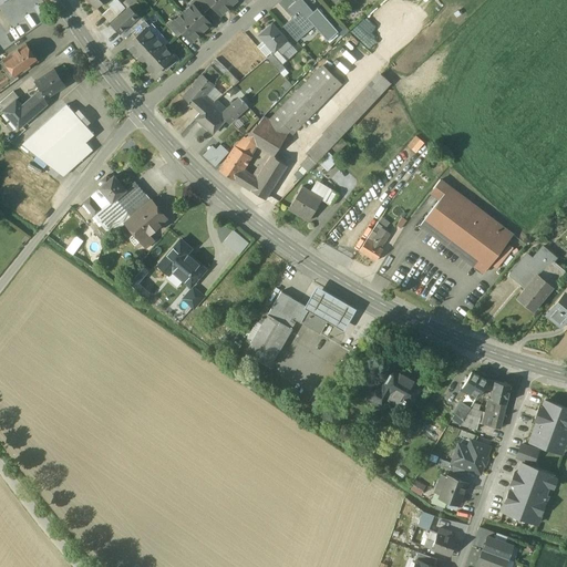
[(191,0),(189,1),(192,3),(202,14),(212,6),(207,0),(191,0)]
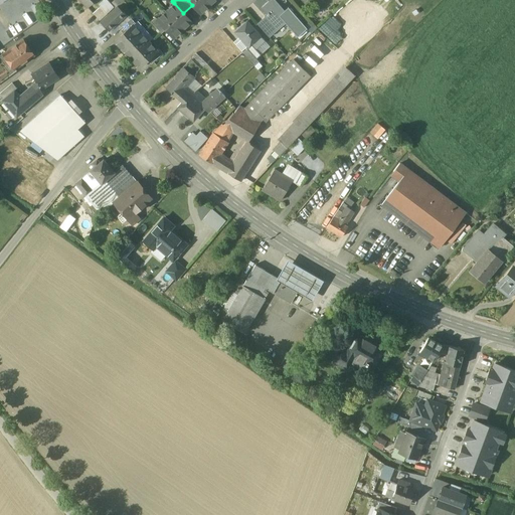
[(188,0),(192,5),(200,13),(209,5),(204,0),(188,0)]
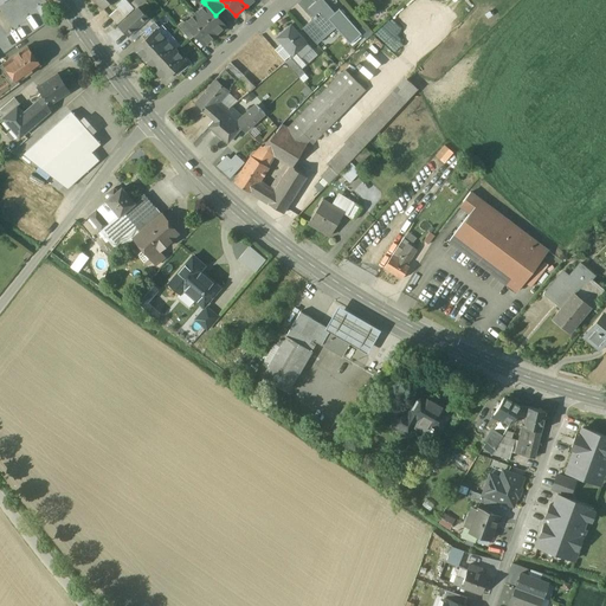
[(334,12),(322,0),(316,0),(307,8),(314,17),(310,19),(323,33),(314,42),(316,44),(335,27),(349,43),(361,33),(339,8),(334,12)]
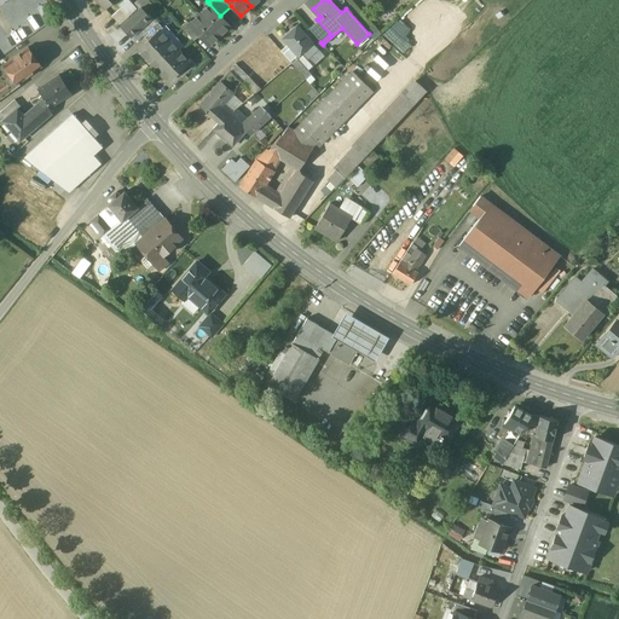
[(220,16),(209,4),(200,13),(219,35),(230,25),(220,16)]
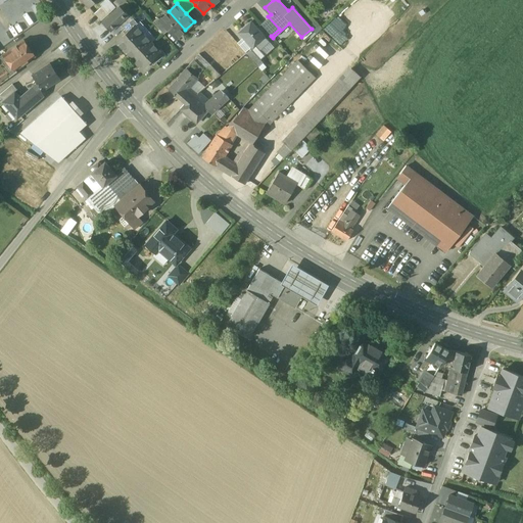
[(120,5),(102,21),(110,30),(128,14),(120,5)]
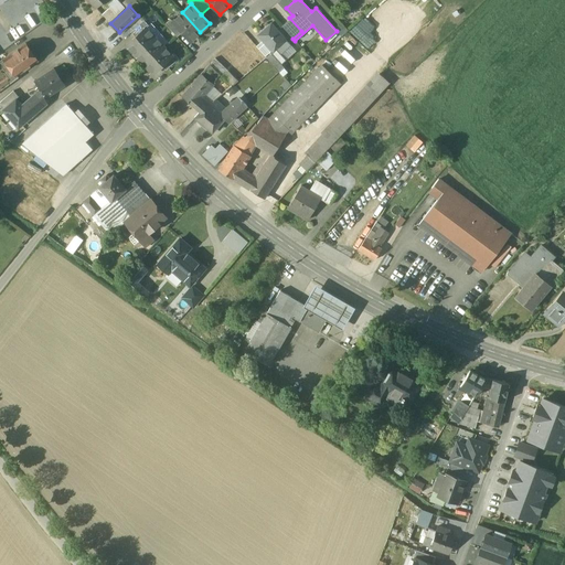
[(200,32),(182,12),(172,21),(182,32),(191,41),(200,32)]
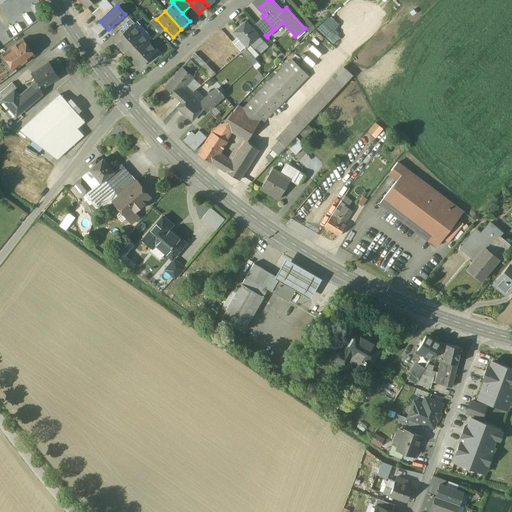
[(262,16),(255,23),(265,35),(273,28),(262,16)]
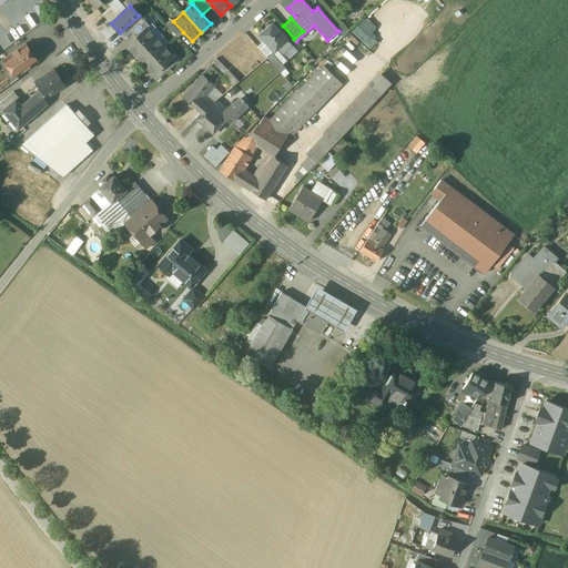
[(183,32),(173,21),(172,19),(165,23),(178,37),(183,32)]
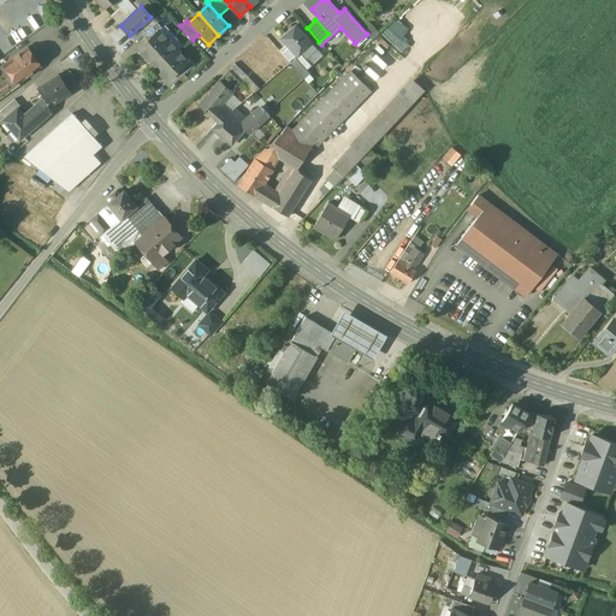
[(157,22),(143,34),(148,40),(159,29),(163,27),(157,22)]
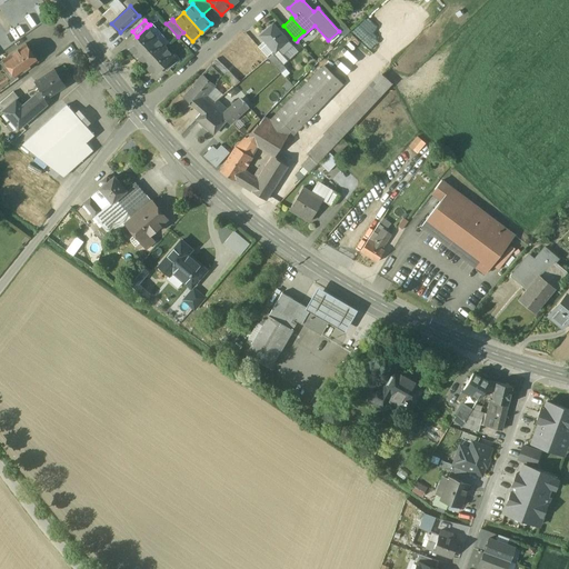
[(272,23),(260,35),(275,52),(278,49),(282,53),(292,45),(272,23)]
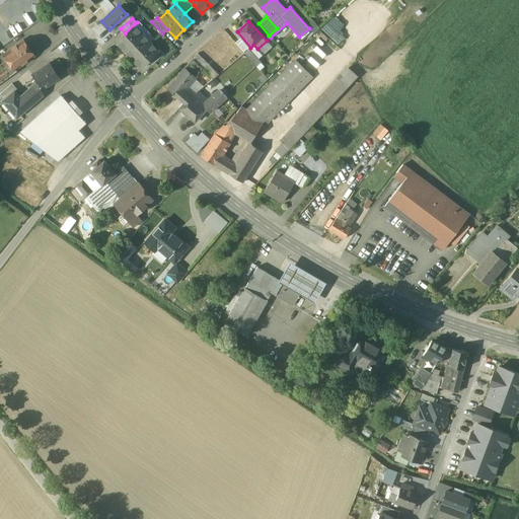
[(125,33),(116,42),(124,50),(142,33),(134,24),(125,33)]
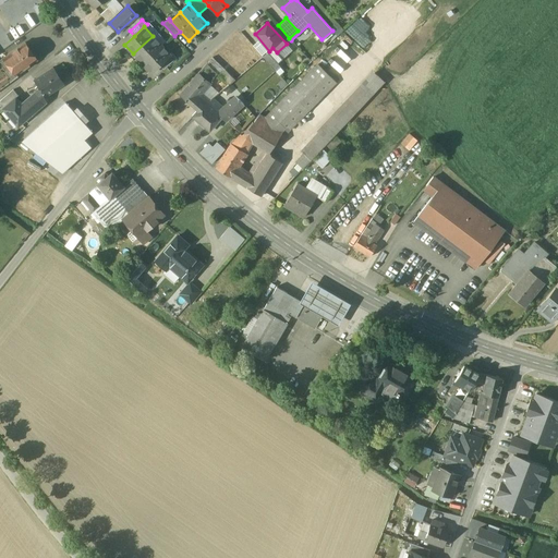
[(153,36),(133,53),(142,63),(161,46),(153,36)]
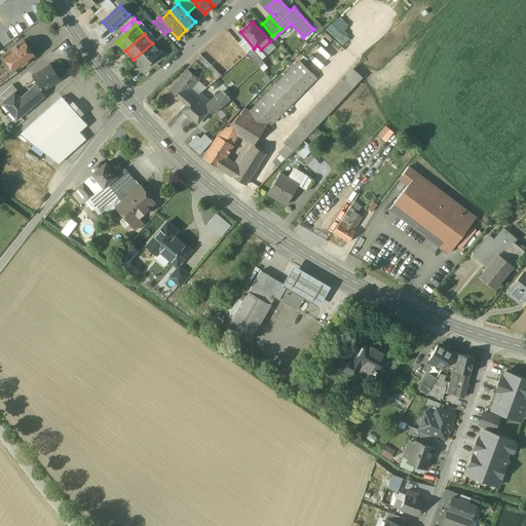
[(23,41),(4,54),(16,71),(35,58),(23,41)]
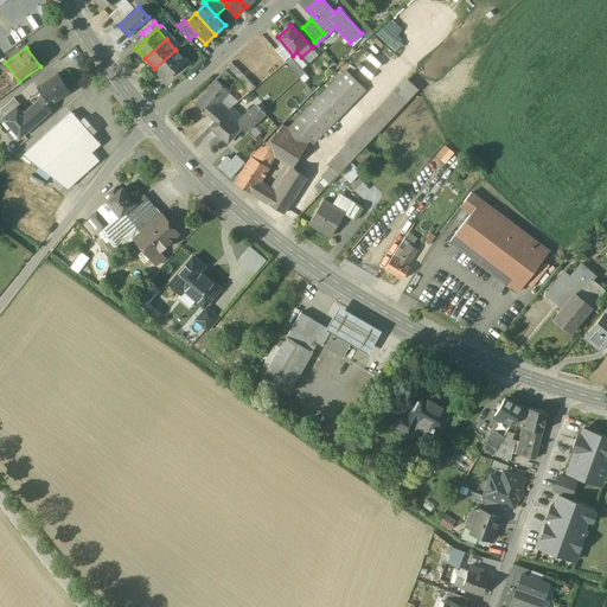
[(176,50),(154,69),(164,80),(173,70),(185,59),(176,50)]
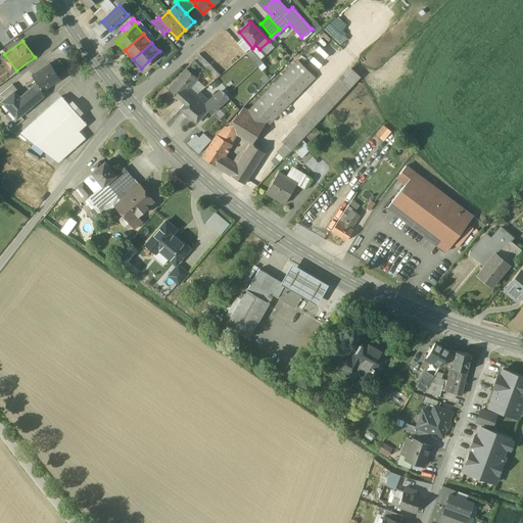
[(159,51),(149,60),(153,64),(165,54),(160,49),(159,51)]
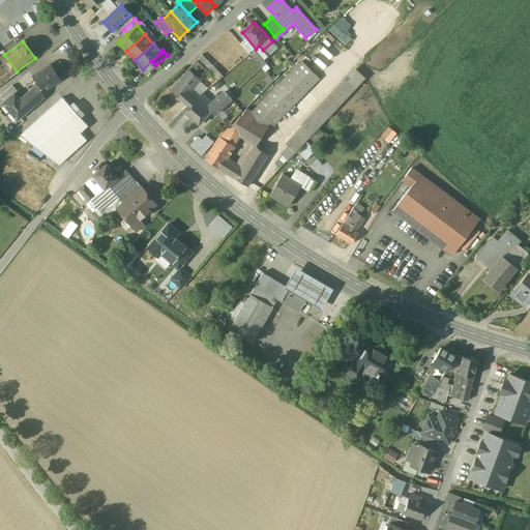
[(266,63),(255,50),(249,54),(262,67),(266,63)]
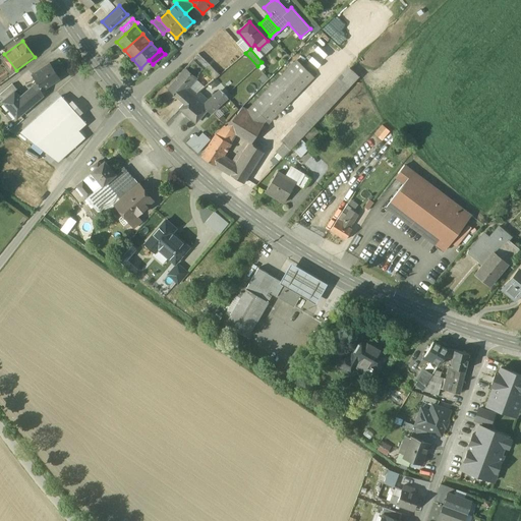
[(0,83),(17,71),(16,70),(4,54),(0,56),(0,83)]
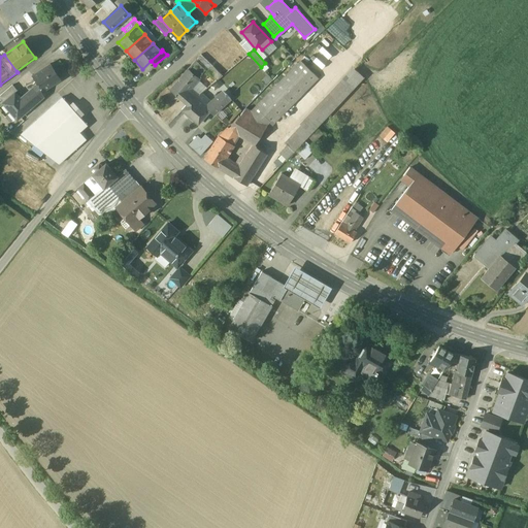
[(222,75),(200,55),(195,60),(205,69),(205,70),(217,79),(222,75)]
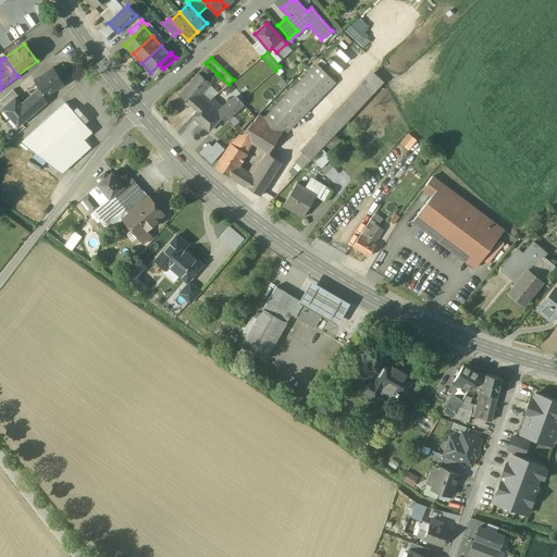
[(206,63),(196,74),(208,84),(217,74),(217,73),(206,63)]
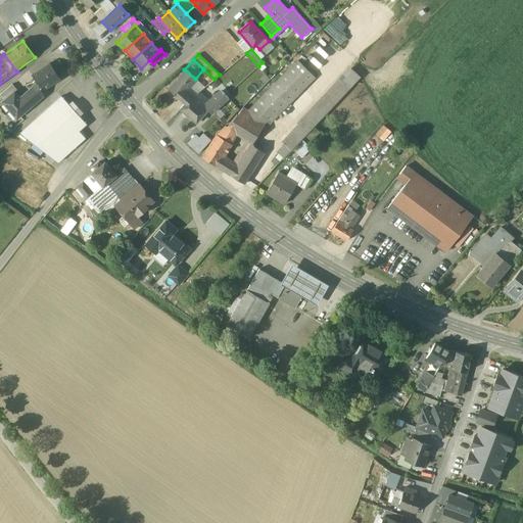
[(297,60),(248,110),(243,107),(241,109),(265,124),(267,121),(269,124),(314,78),(297,60)]
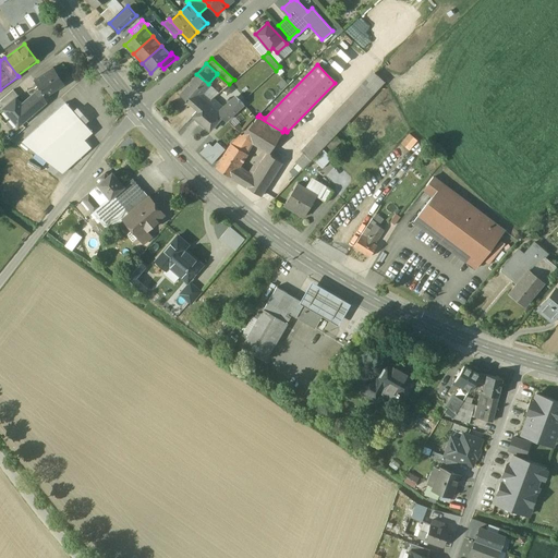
[(53,68),(34,80),(40,89),(46,97),(48,96),(64,84),(53,68)]
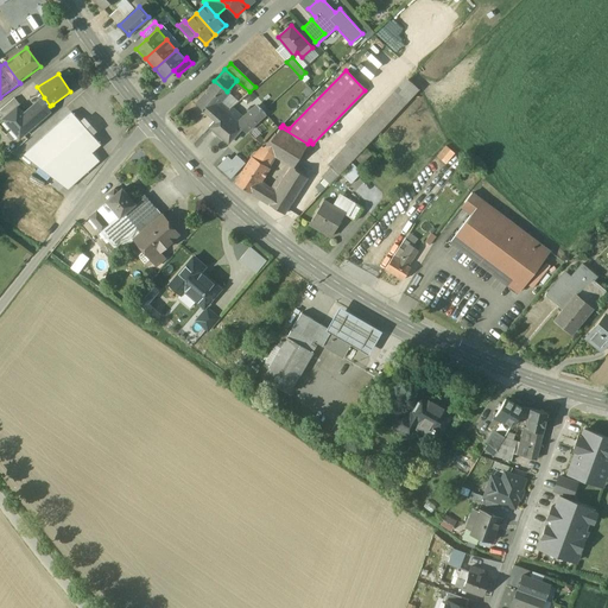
[(410,80),(348,145),(350,146),(358,153),(418,89),(410,80)]
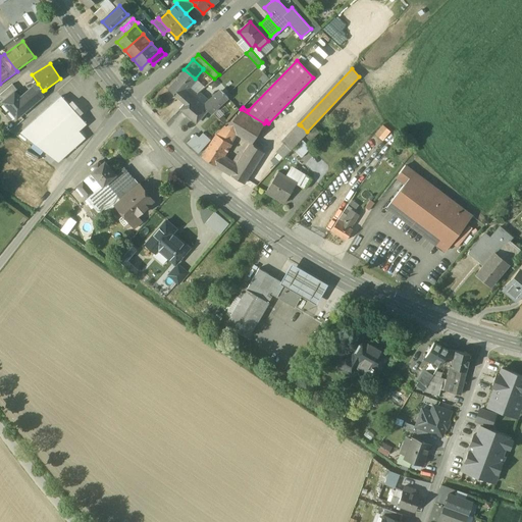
[(195,79),(184,69),(167,89),(177,98),(195,79)]
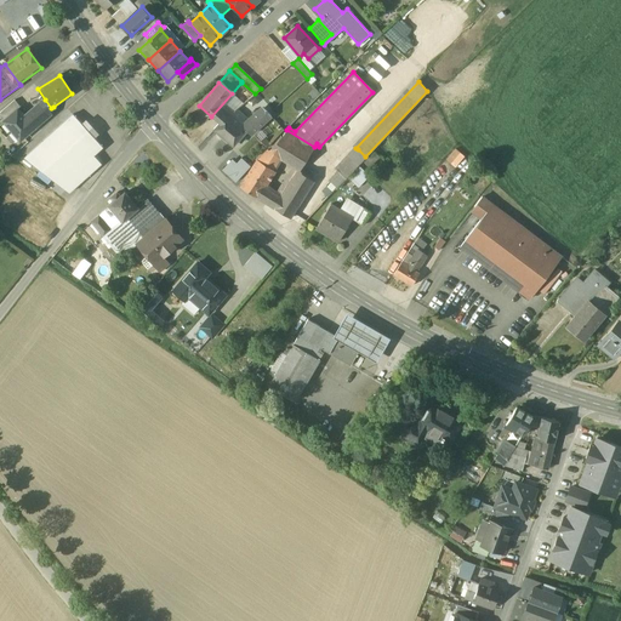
[(232,93),(211,117),(218,123),(224,117),(229,114),(243,103),(232,93)]
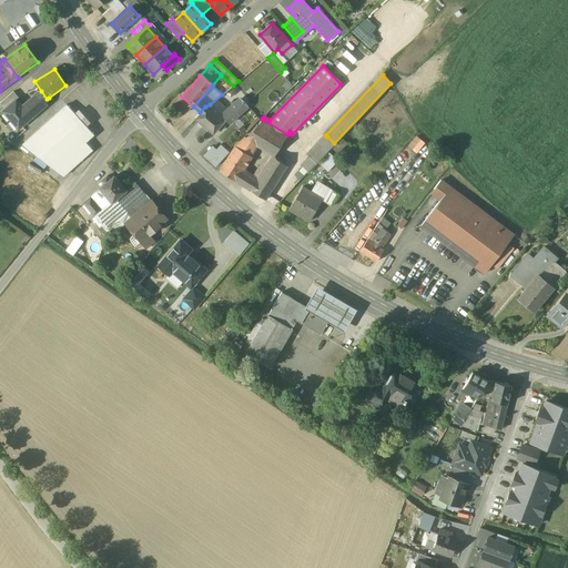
[(240,89),(234,93),(240,100),(244,102),(250,98),(240,89)]
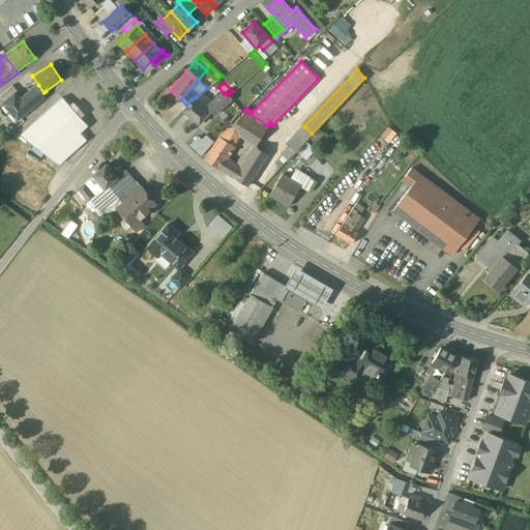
[(12,85),(0,95),(0,98),(3,104),(15,93),(16,93),(18,91),(12,85)]
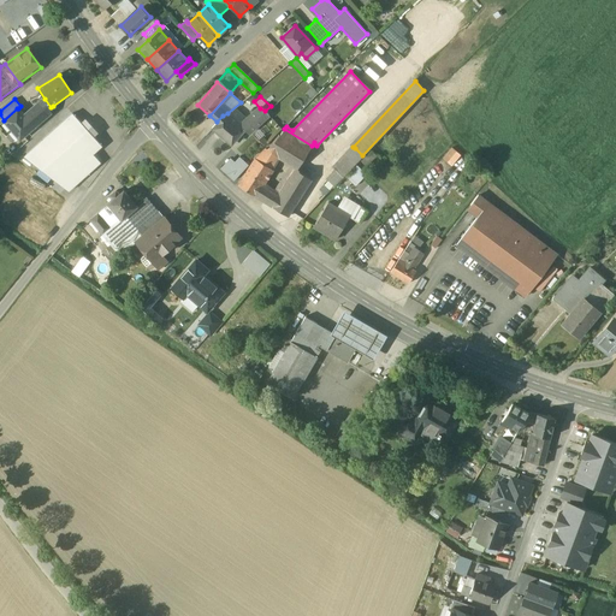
[(45,99),(24,117),(18,108),(17,108),(4,120),(21,138),(55,108),(53,106),(51,107),(45,99)]
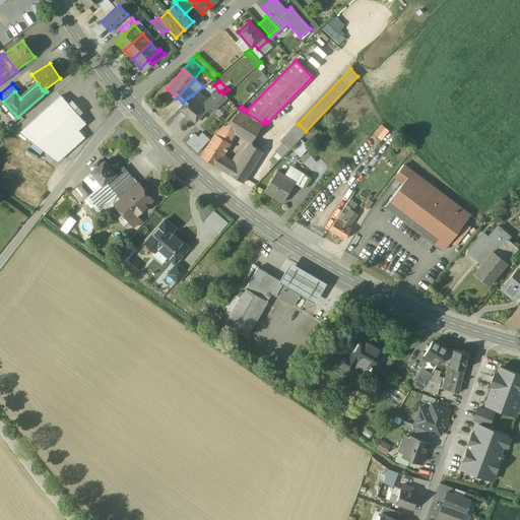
[(219,91),(213,92),(202,105),(206,109),(206,110),(209,113),(226,98),(223,93),(219,91)]
